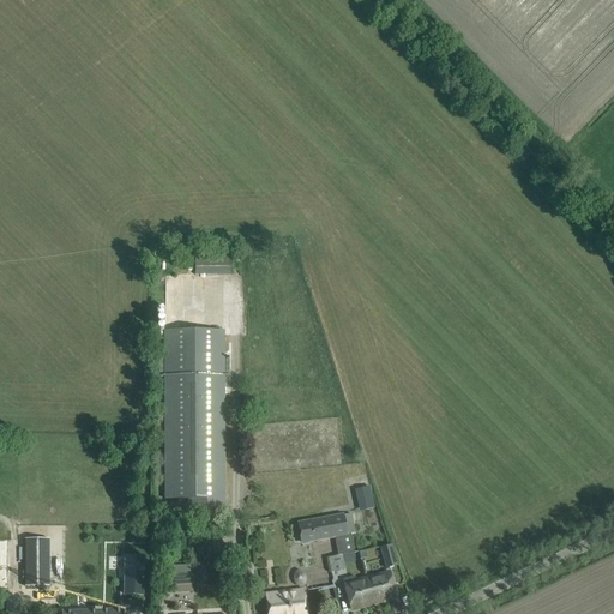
[(230,256),(194,256),(194,275),(232,275),(230,256)]
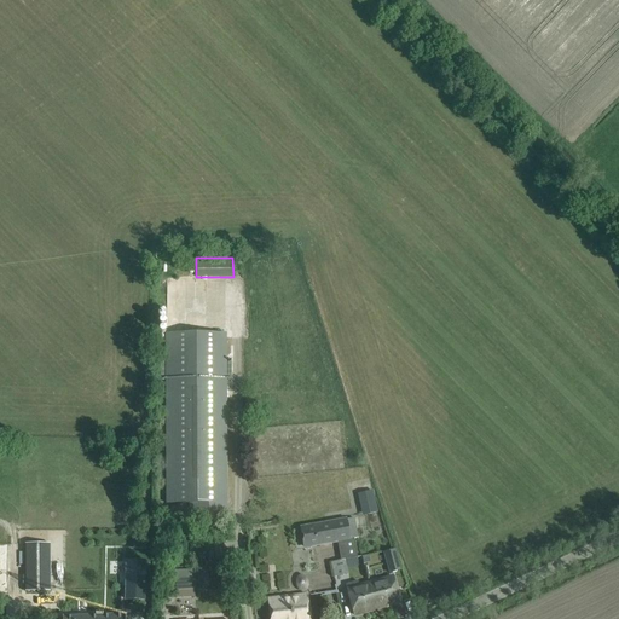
[(180,513),(226,513),(226,440),(225,340),(225,334),(179,335),(166,335),(167,513),(180,513)]
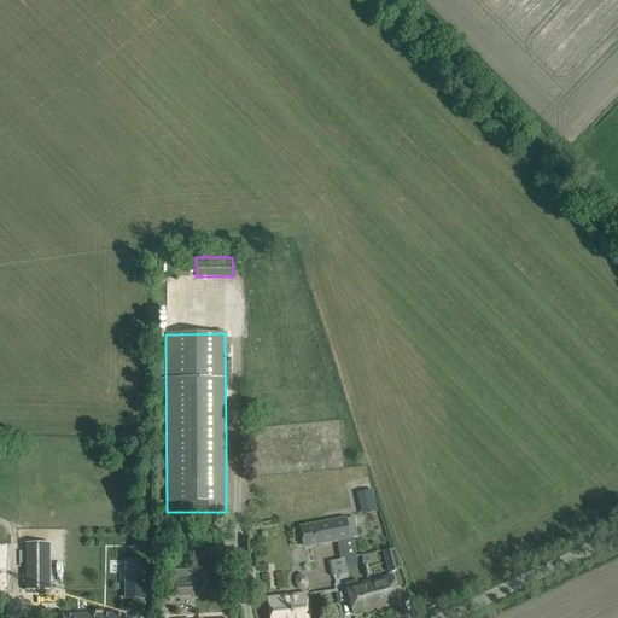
[(361,514),(378,511),(373,489),(357,491),(361,514)]
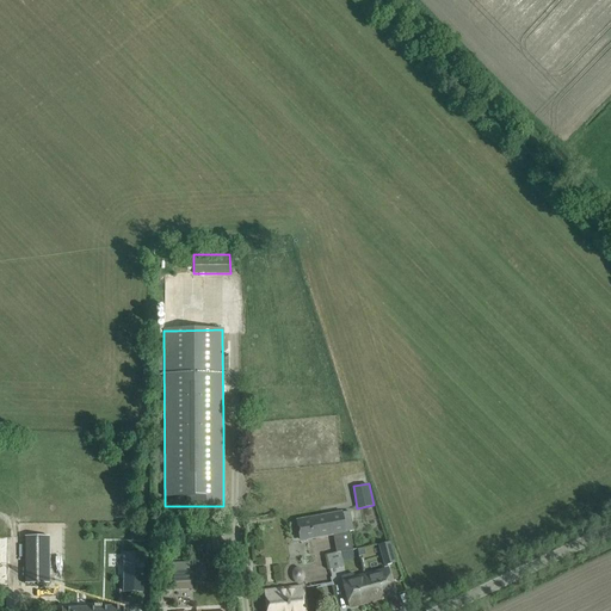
[(332,513),(296,520),(300,542),(333,536),(337,554),(341,553),(352,550),(349,531),(353,531),(350,511),(332,513)]
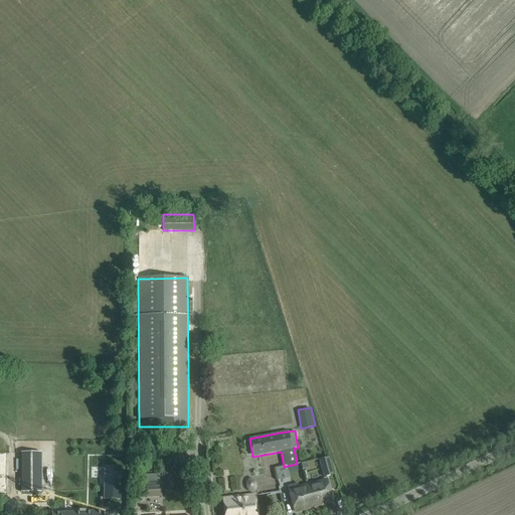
[(168,460),(172,460),(172,467),(185,466),(184,450),(167,452),(168,460)]
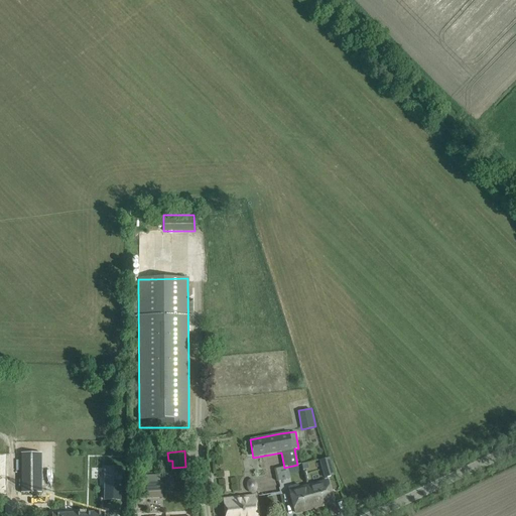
[(21,493),(41,494),(41,454),(20,454),(21,493)]
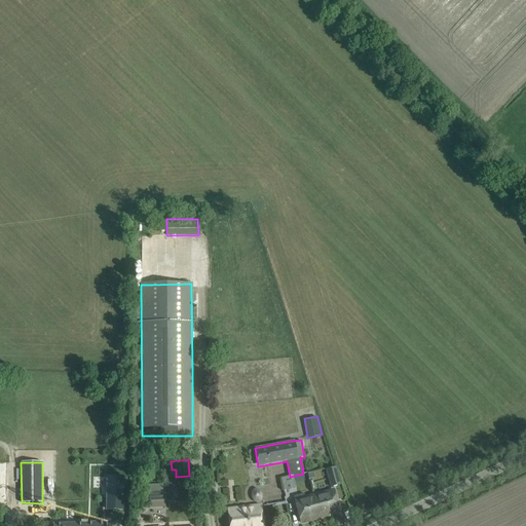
[(338,467),(328,471),(332,483),(342,480),(338,467)]
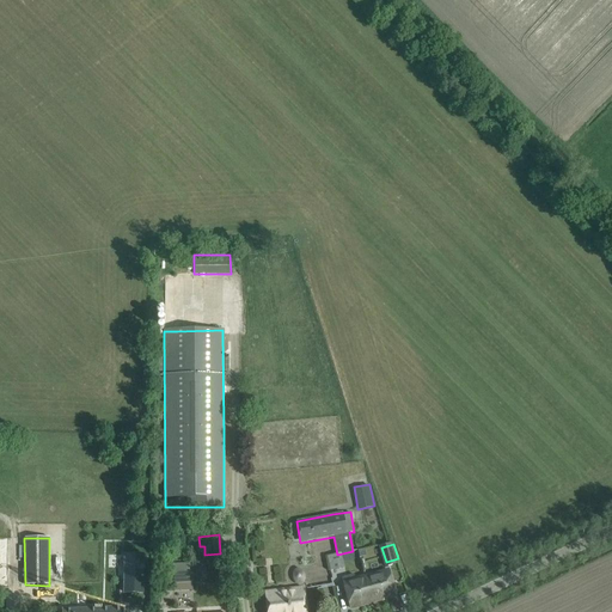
[(337,555),(328,556),(330,570),(346,568),(344,562),(342,554),(337,555)]
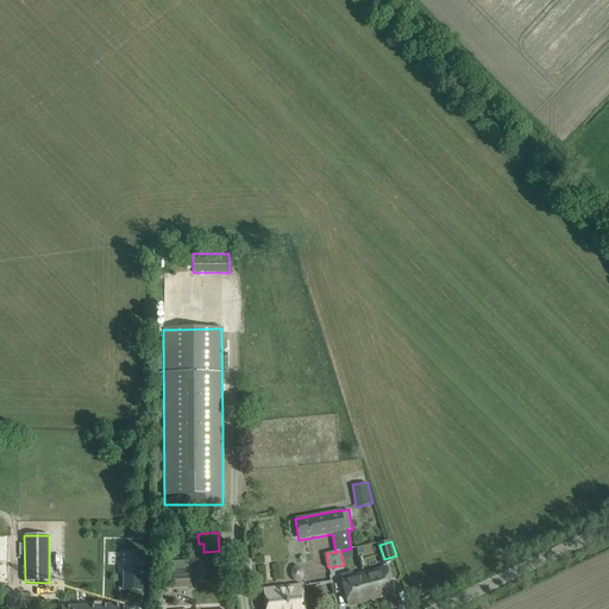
[(143,553),(124,552),(124,590),(142,590),(143,553)]
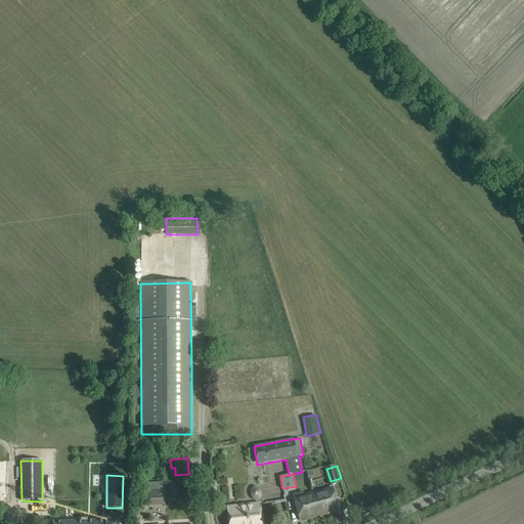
[(148,500),(165,499),(164,482),(147,483),(148,500)]
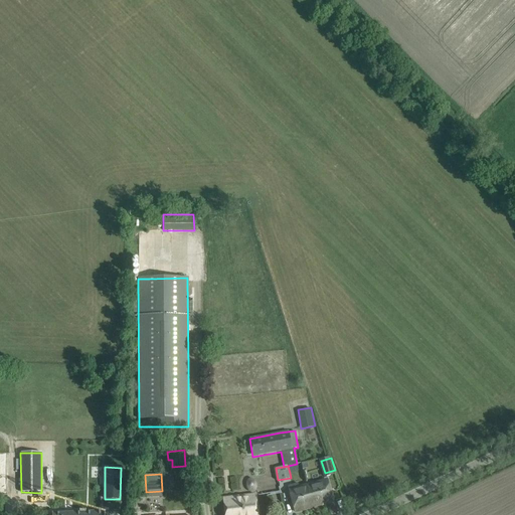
[(333,501),(327,480),(306,485),(312,507),(333,501)]
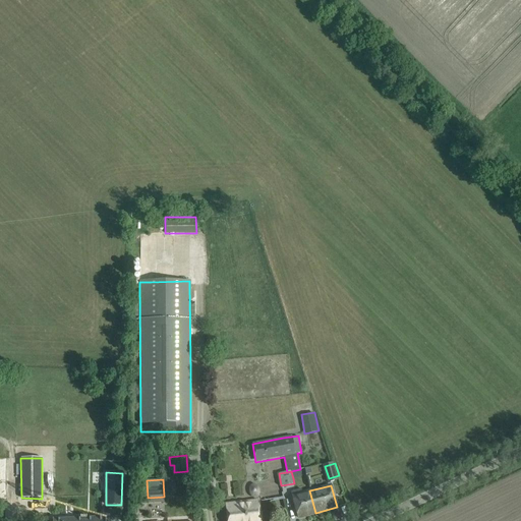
[(301,489),(291,493),(298,518),(315,513),(309,490),(302,494),(301,489)]
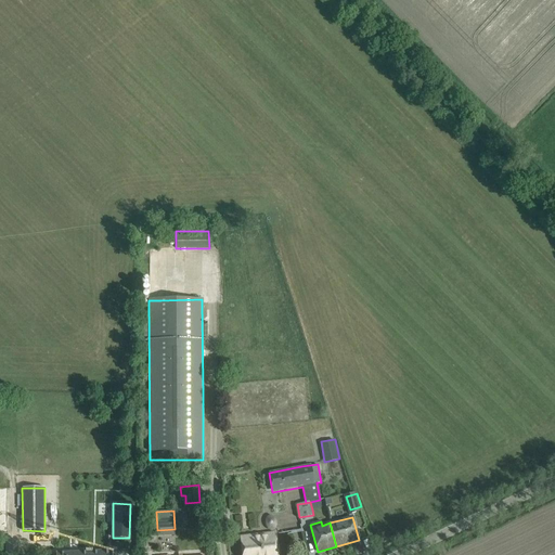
[(278,554),(276,549),(275,534),(241,538),(242,552),(242,554),(278,554)]
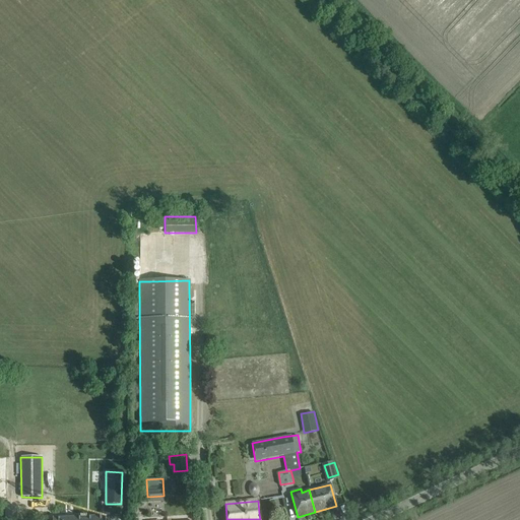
All buildings are outlined.
